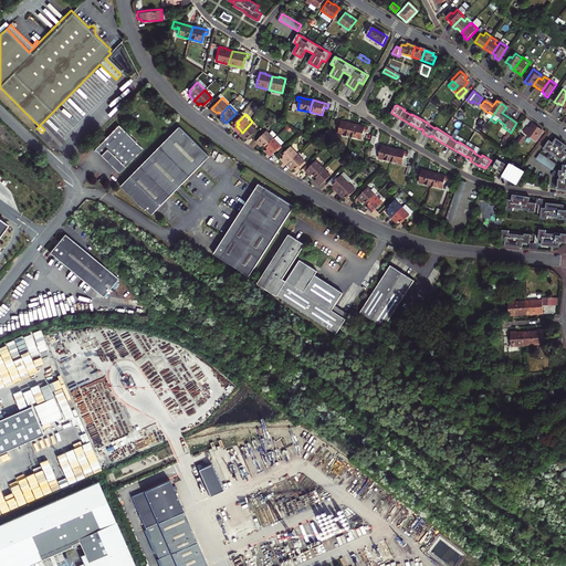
[(337,121),(336,125),(339,125),(337,134),(349,136),(352,124),(346,123),(337,121)]
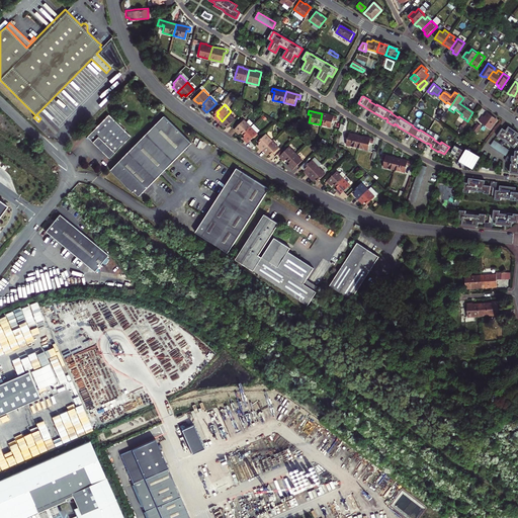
[(224,123),(226,125),(228,123),(230,125),(238,117),(231,111),(222,121),(224,123)]
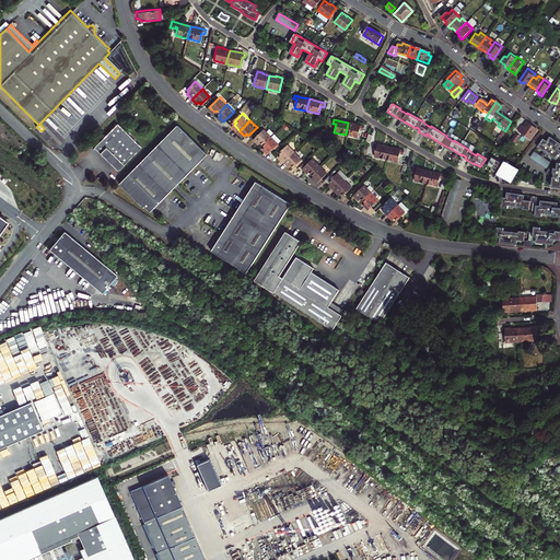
[(357,125),(348,123),(346,135),(358,138),(359,129),(362,130),(363,126),(357,125)]
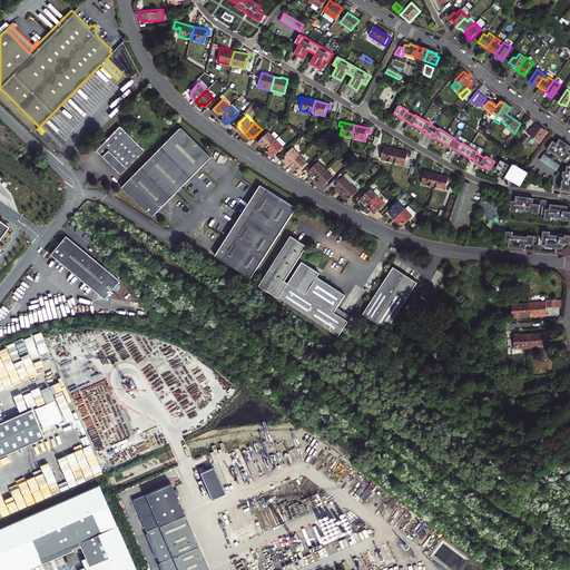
[(529,129),(526,134),(539,144),(546,133),(540,129),(534,126),(531,130),(529,129)]
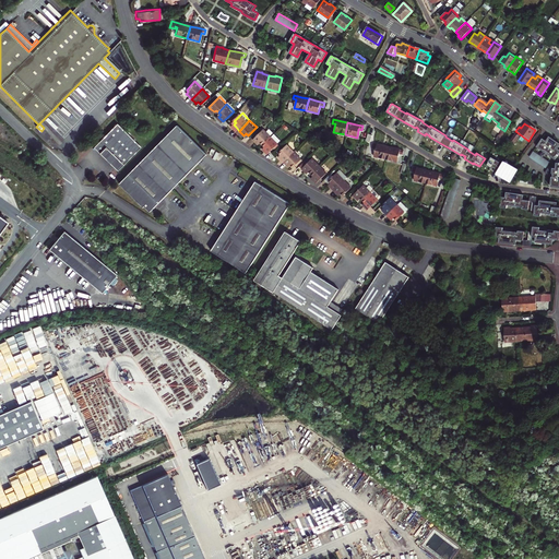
[(141,147),(118,125),(95,147),(106,158),(118,170),(141,147)]
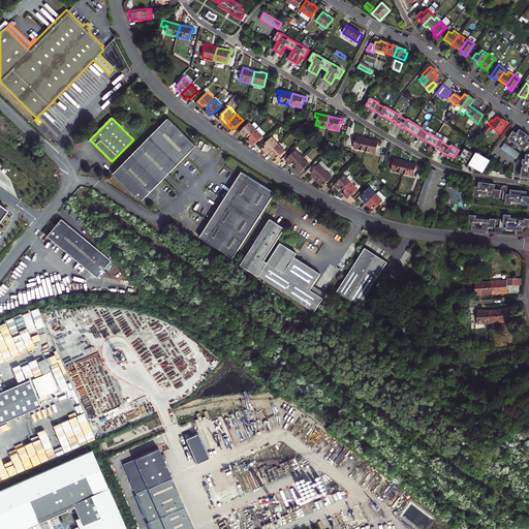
[(168,119),(114,175),(136,196),(137,195),(143,200),(166,177),(196,147),(168,119)]
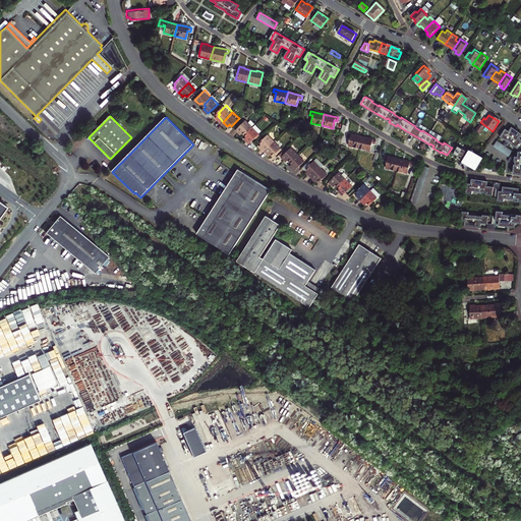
[(242,133),(244,131),(246,133),(254,125),(247,119),(237,129),(240,131),(242,133)]
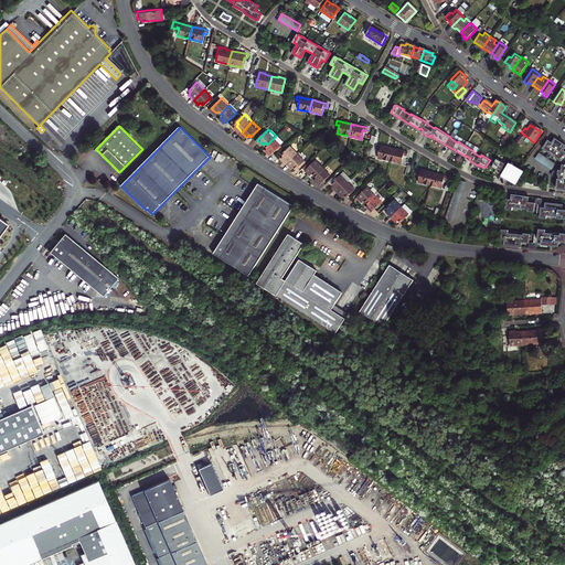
[(267,145),(269,147),(267,149),(269,151),(273,155),(283,144),(286,140),(278,134),(276,136),(267,145)]
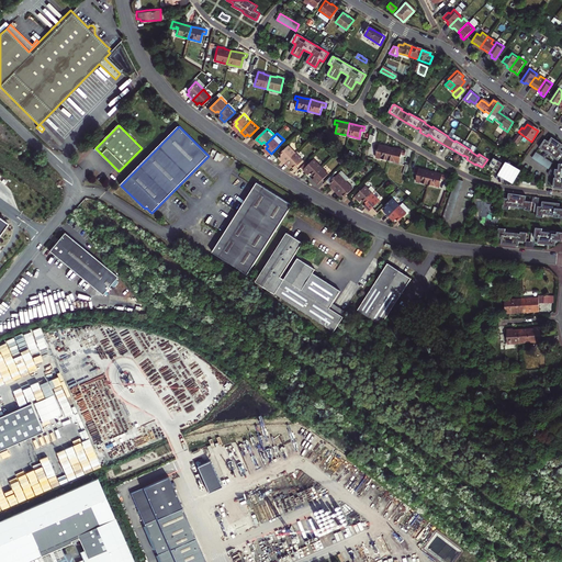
[(561,146),(561,144),(552,137),(549,142),(547,141),(546,139),(540,147),(547,152),(549,154),(560,160),(560,170),(557,169),(555,175),(557,175),(557,176),(557,178),(555,178),(554,188),(561,188),(561,149),(561,146)]
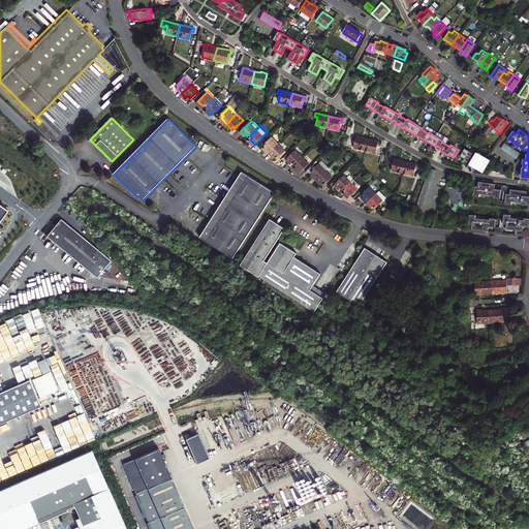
[(268,146),(266,148),(268,150),(270,153),(280,143),(274,135),(266,144),(268,146)]
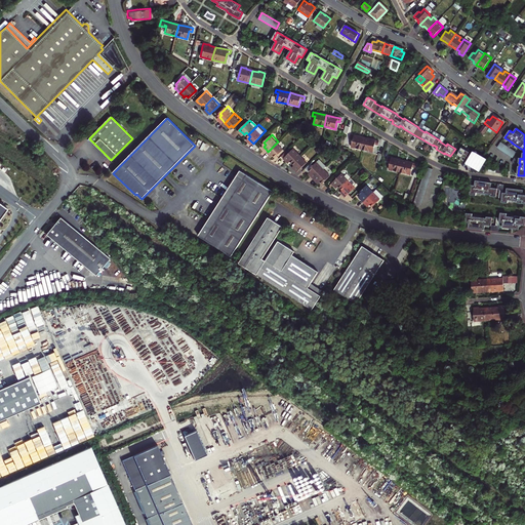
[(350,134),(349,138),(352,138),(351,147),(361,149),(364,138),(357,136),(350,134)]
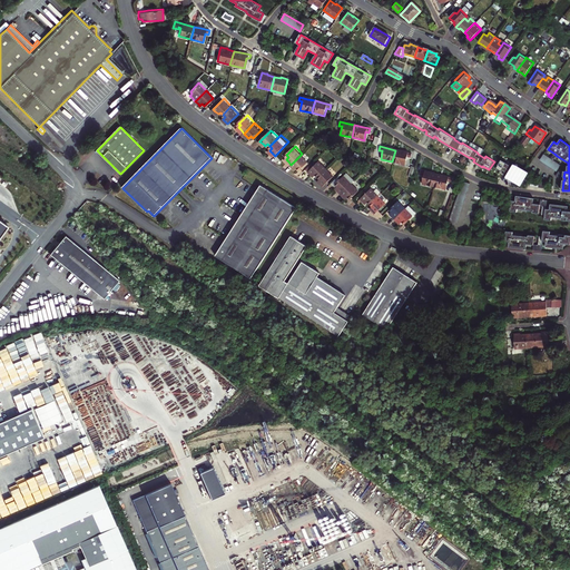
[(403,151),(395,150),(392,161),(404,165),(406,156),(410,157),(411,154),(403,151)]
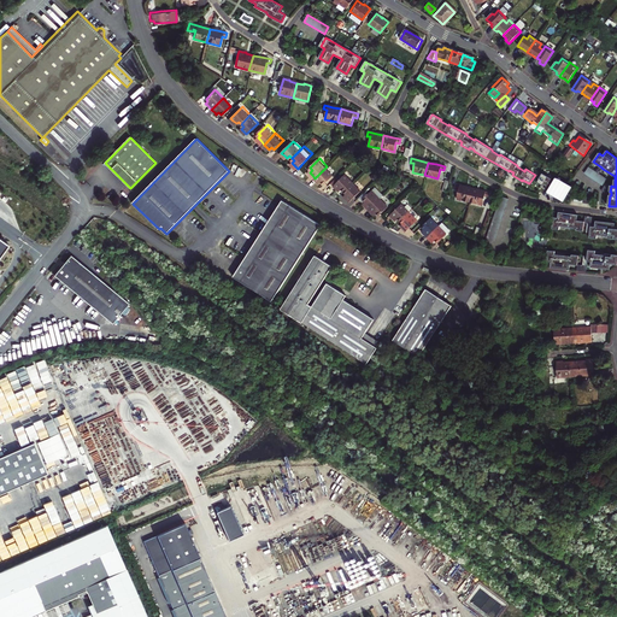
[(335,175),(327,166),(315,178),(318,181),(321,183),(323,181),(325,183),(335,175)]
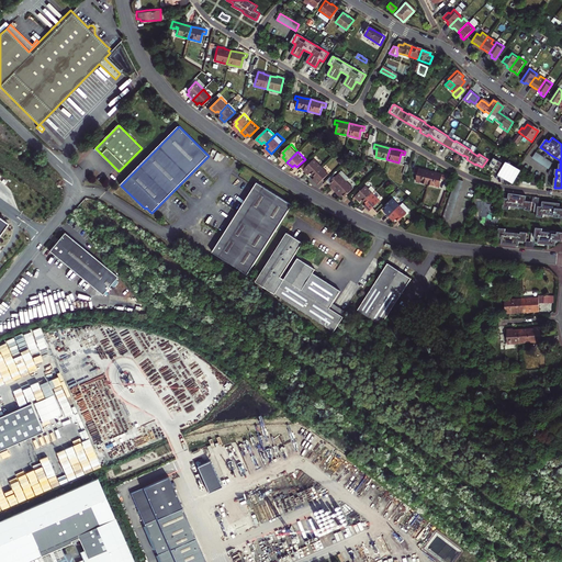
[(549,154),(547,152),(543,156),(537,152),(532,158),(550,170),(553,164),(547,158),(549,154)]
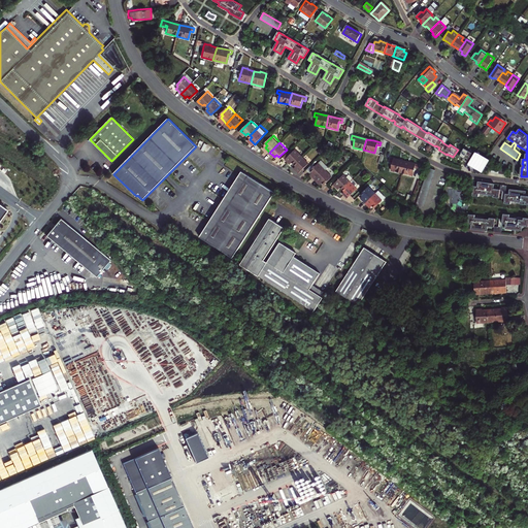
[(472,153),(464,149),(460,156),(464,158),(465,158),(466,158),(468,159),(467,161),(474,165),(475,163),(476,164),(479,165),(477,166),(482,169),(487,161),(480,157),(479,158),(471,154),(472,153)]
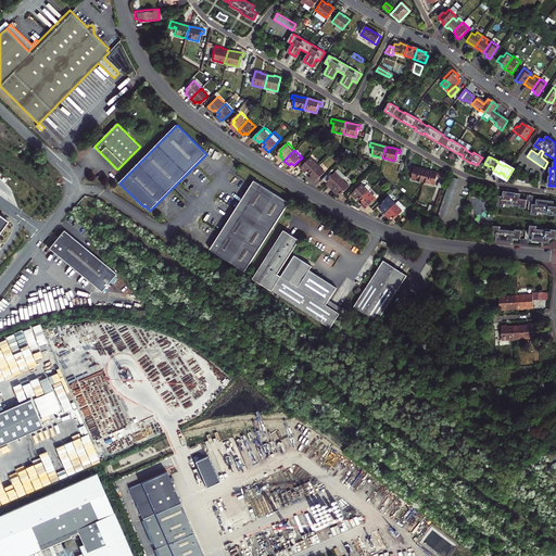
[(299,165),(301,167),(308,160),(306,158),(299,165)]
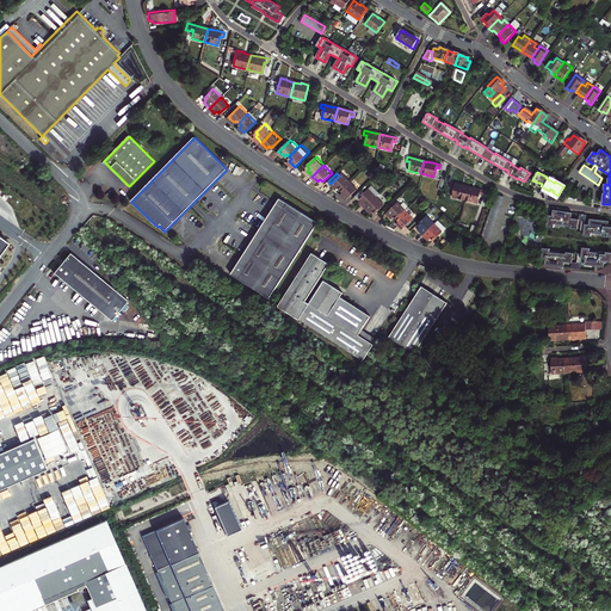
[(335,190),(338,187),(340,190),(350,181),(343,173),(339,176),(331,184),(333,187),(335,190)]
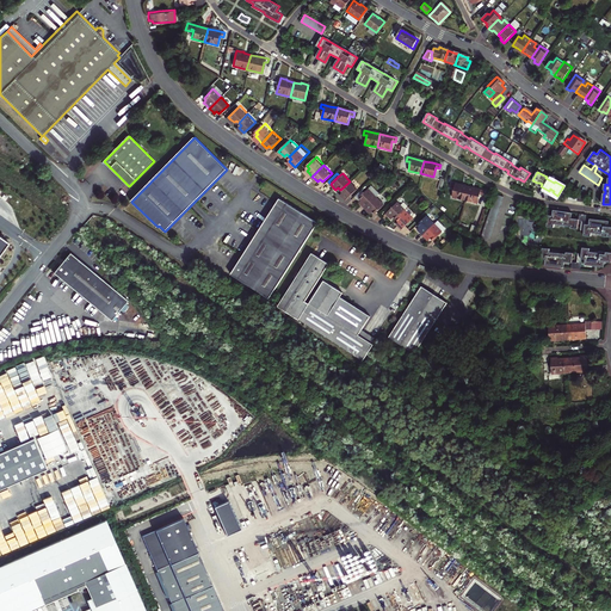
[(343,197),(346,201),(358,190),(350,181),(340,190),(343,192),(340,195),(343,197)]
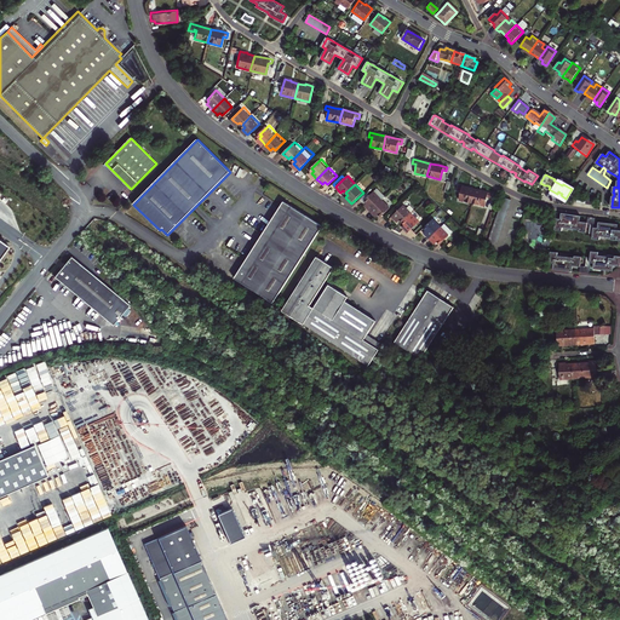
[(458,185),(457,190),(461,191),(459,199),(471,202),(475,190),(468,188),(458,185)]
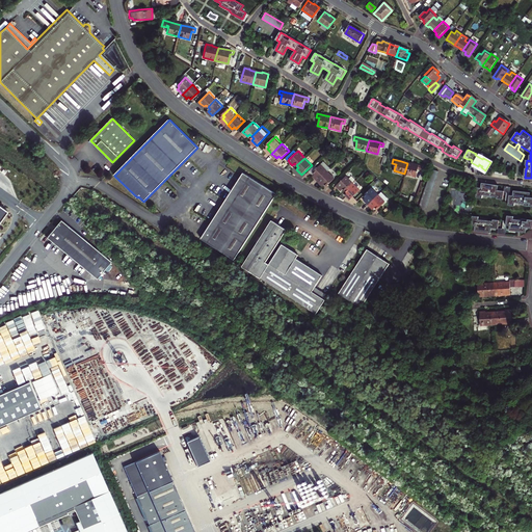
[(323,163),(320,165),(326,173),(329,169),(323,163)]
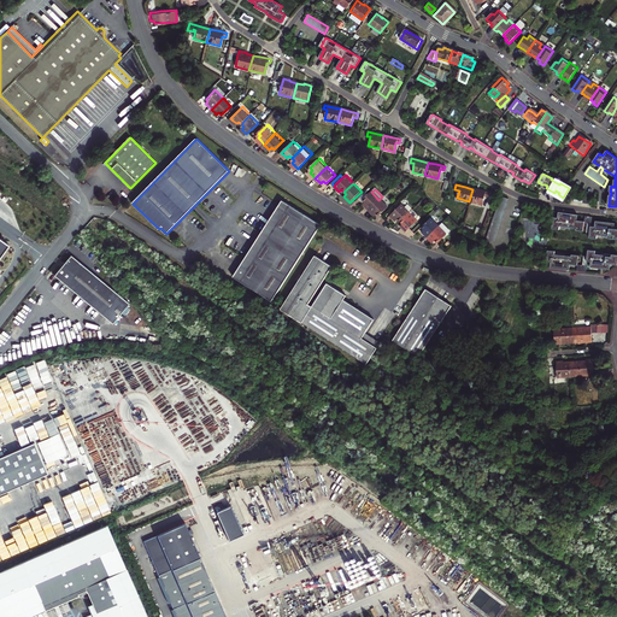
[(481,192),(472,189),(469,201),(482,205),(485,198),(488,198),(489,194),(481,192)]
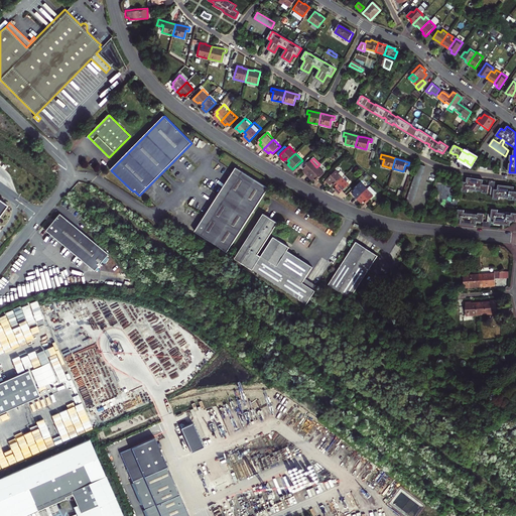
[(306,164),(302,167),(304,169),(303,171),(302,171),(304,173),(307,176),(316,167),(310,160),(306,164)]
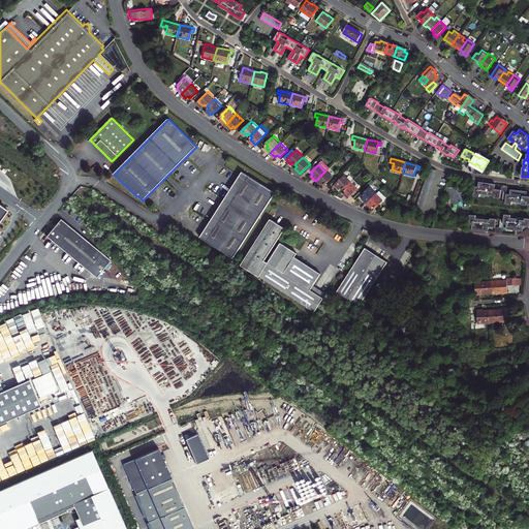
[(437,170),(430,168),(415,210),(422,213),(437,170)]
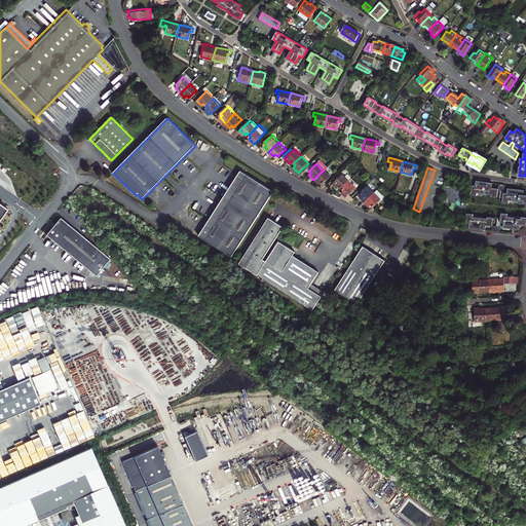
[(273,192),(240,171),(238,175),(198,236),(231,257),(273,192)]
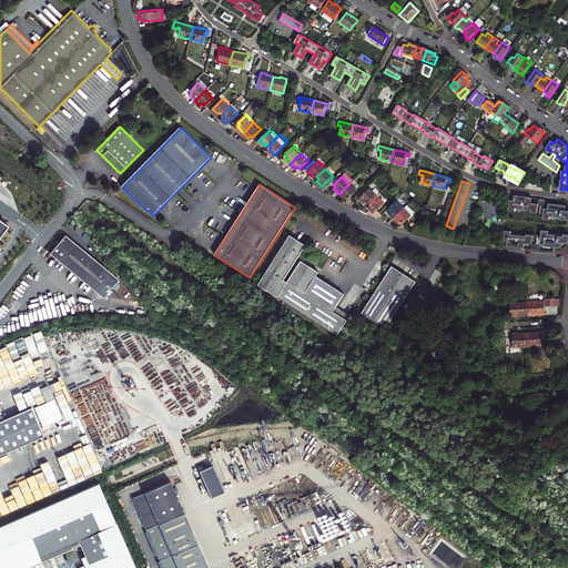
[(343,200),(345,198),(347,200),(356,192),(348,184),(338,194),(341,198),(343,200)]
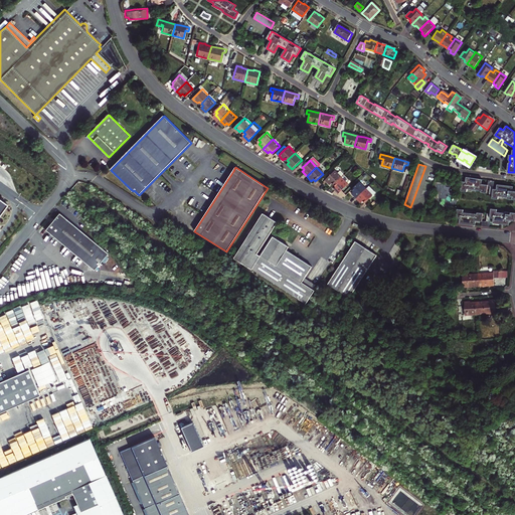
[(340,179),(343,176),(340,172),(336,175),(333,172),(323,182),(326,184),(328,187),(330,185),(332,187),(340,179)]
